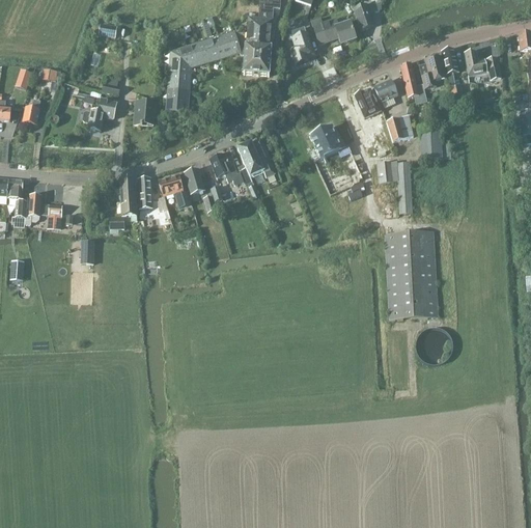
[(273,18),(272,18),(273,7),(279,8),(280,0),(259,0),(258,17),(254,17),(249,17),(248,17),(247,24),(246,32),(236,31),(236,30),(169,50),(165,110),(188,112),(191,67),(240,52),(241,54),(244,54),(242,73),(269,75),(271,47),(273,18)]
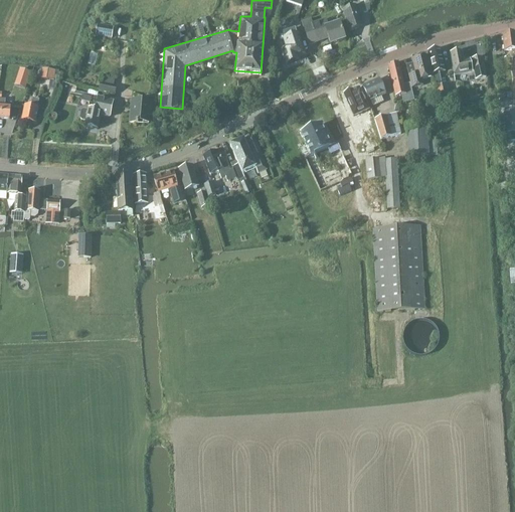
[(358,12),(363,11),(370,8),(369,0),(359,0),(360,2),(343,8),(350,28),(362,24),(358,12)]
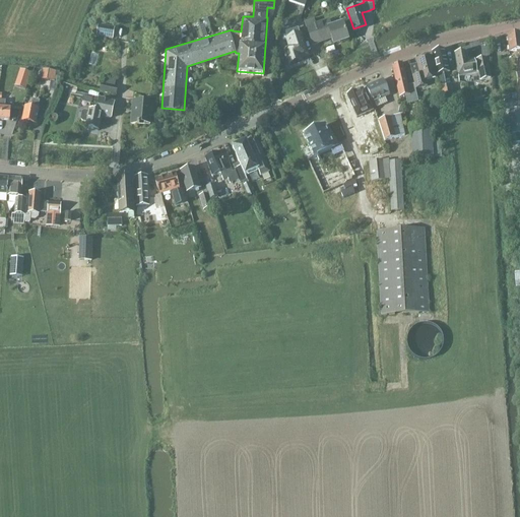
[(314,16),(304,19),(312,43),(330,37),(332,44),(348,38),(342,20),(331,24),(328,16),(315,20),(314,16)]
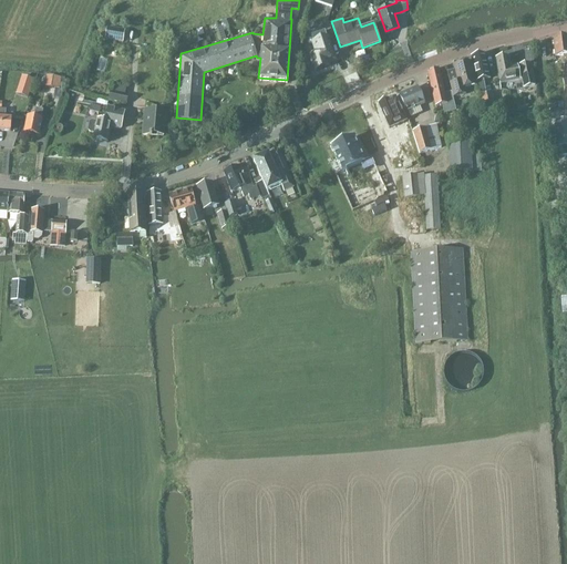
[(104,37),(122,40),(124,28),(106,24),(104,37)]
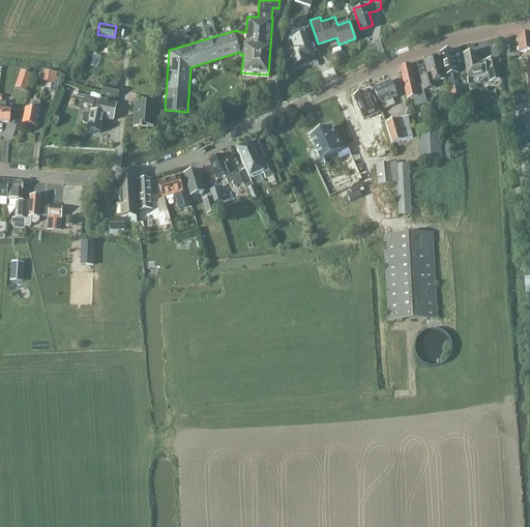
[(529,31),(516,33),(519,50),(524,49),(525,57),(529,56),(529,52),(529,51),(529,31)]
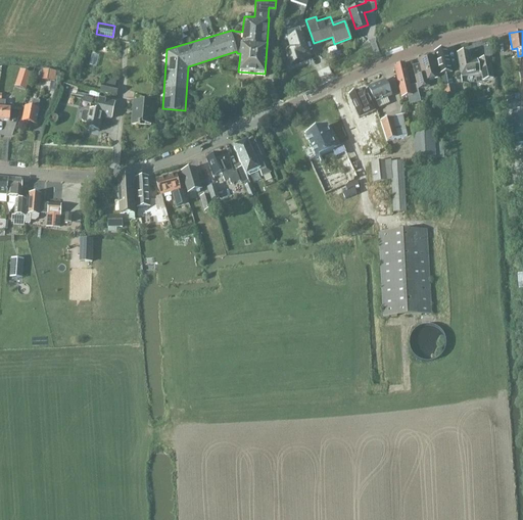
[(291,45),(285,47),(290,62),(302,58),(301,56),(308,53),(302,32),(301,32),(289,36),(288,37),(291,45)]
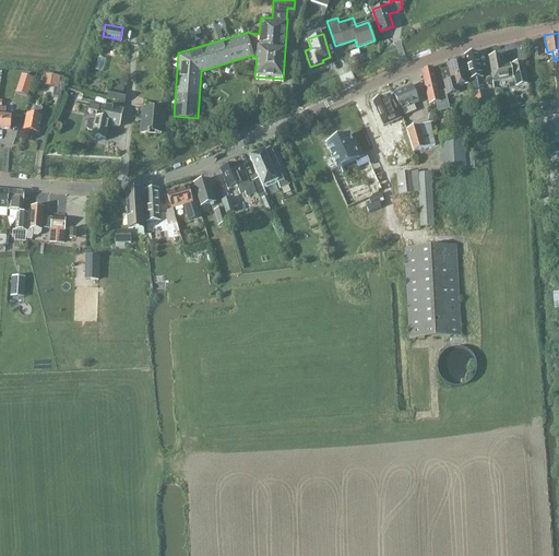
[(475,77),(482,75),(477,51),(464,54),(471,90),(477,89),(475,77)]
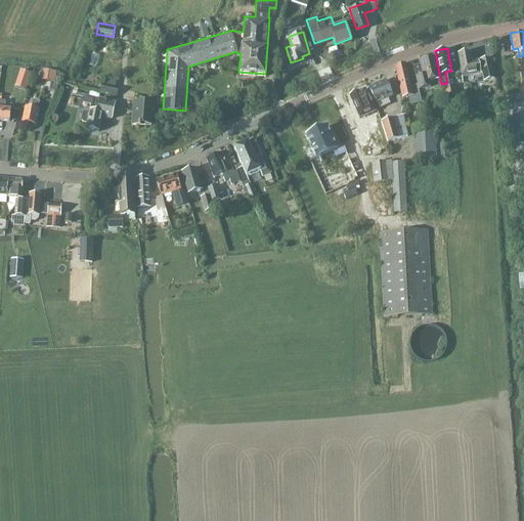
[(461,74),(480,71),(478,58),(472,58),(470,49),(457,51),(461,74)]
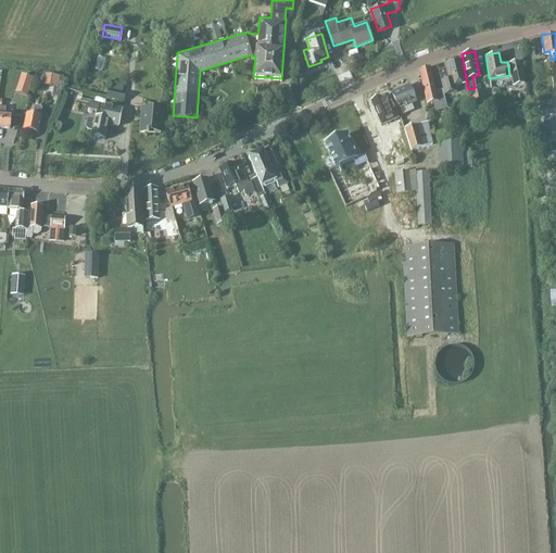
[(455,84),(467,80),(460,58),(445,62),(450,77),(442,79),(445,92),(456,89),(455,84)]
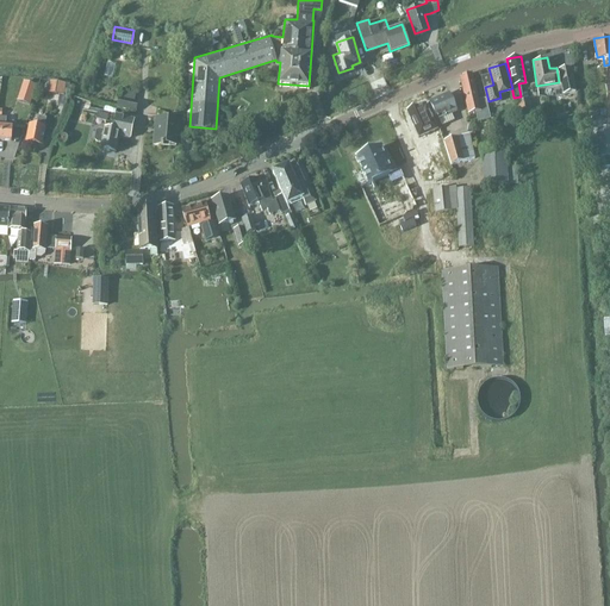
[(558,67),(562,91),(574,88),(570,64),(558,67)]
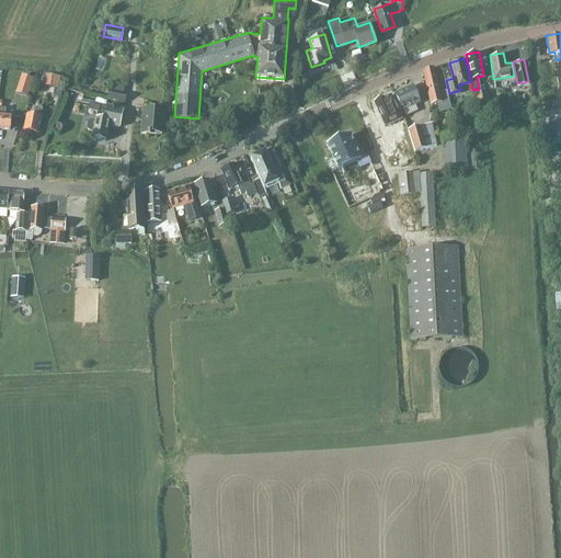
[(447,88),(438,90),(434,66),(422,69),(430,102),(437,101),(439,109),(450,106),(447,88)]
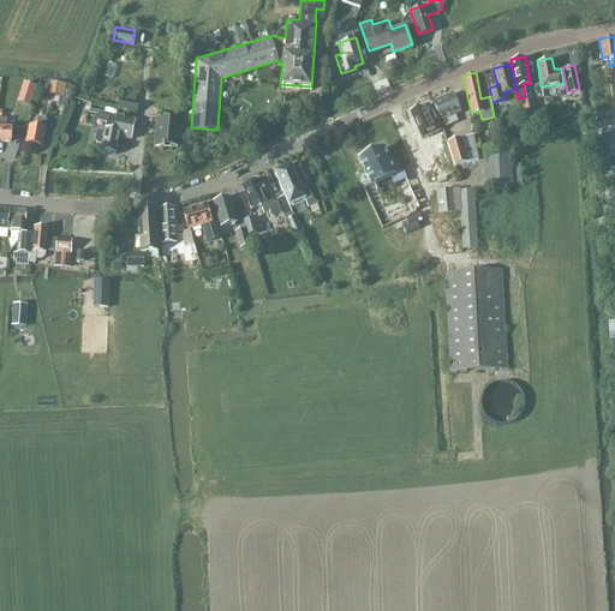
[(66,81),(51,78),(48,91),(60,93),(58,105),(66,106),(70,83),(65,83),(66,81)]
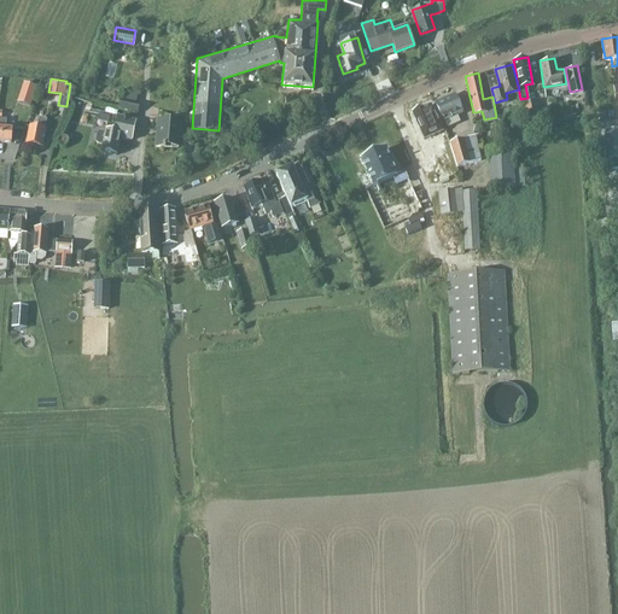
[(27,80),(21,99),(30,101),(36,83),(27,80)]
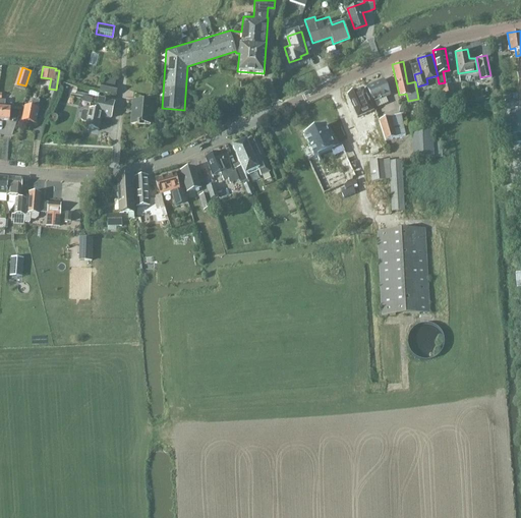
[(102,74),(100,82),(101,82),(100,90),(116,93),(117,85),(106,83),(108,75),(102,74)]
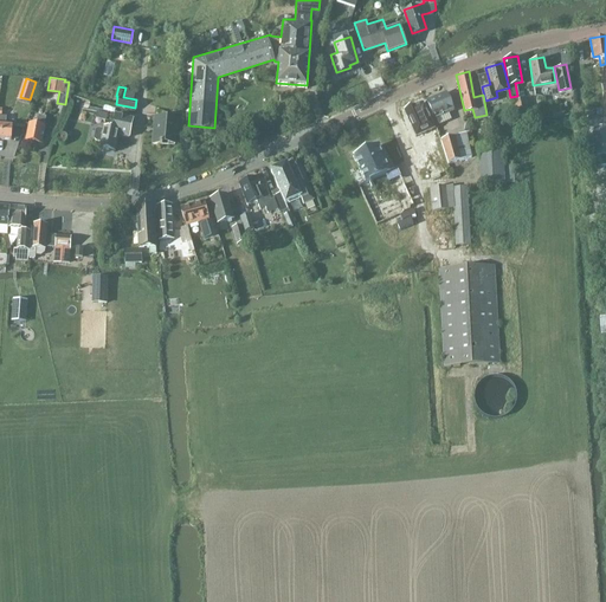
[(445,89),(425,98),(426,99),(433,116),(436,116),(439,123),(451,117),(449,110),(453,107),(445,89)]
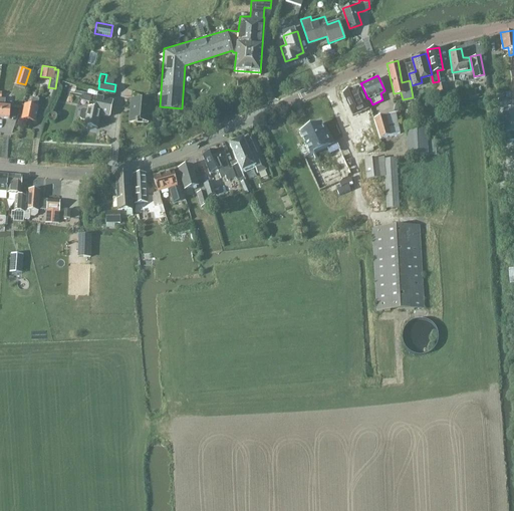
[(446,82),(434,84),(436,91),(444,90),(448,89),(446,82)]
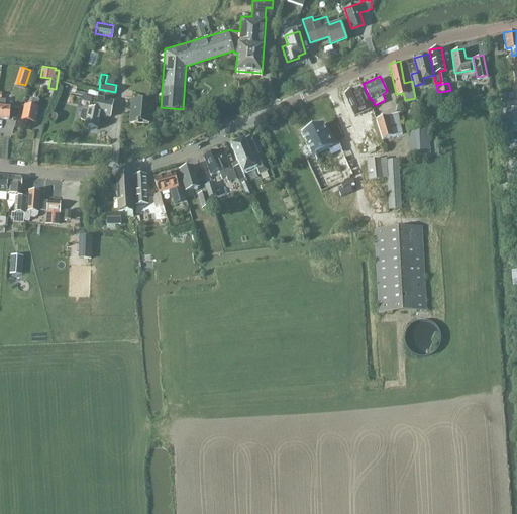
[(360,85),(344,92),(353,113),(371,106),(360,85)]
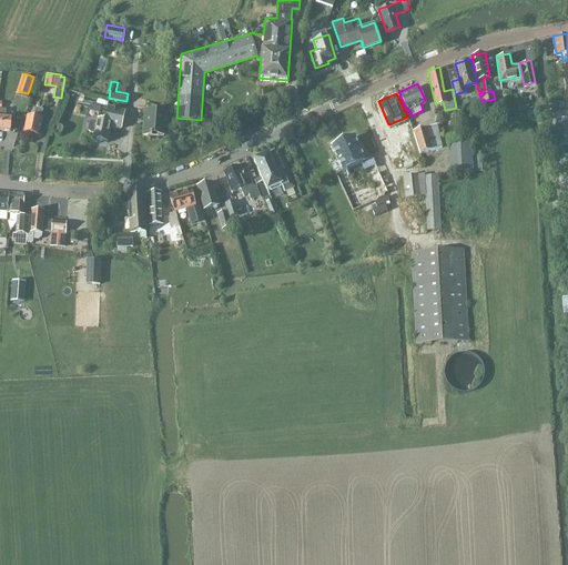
[(4,115),(6,108),(1,107),(1,100),(0,99),(0,127),(10,129),(11,117),(4,115)]
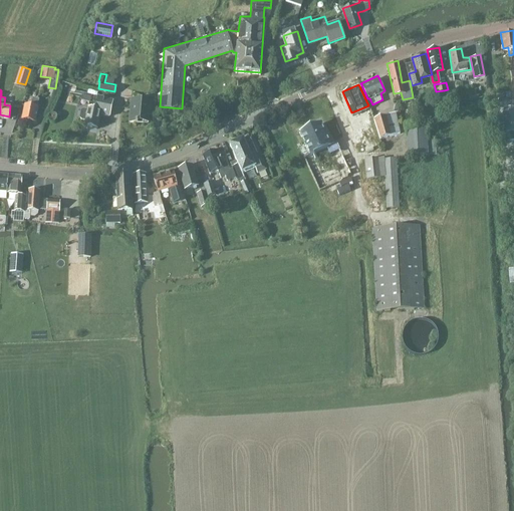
[(444,90),(436,91),(438,101),(446,100),(444,90)]
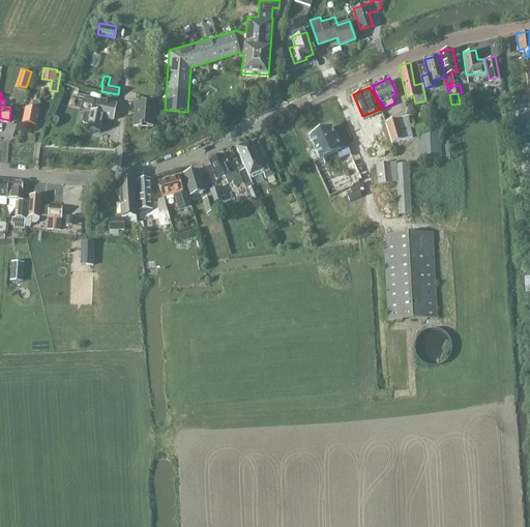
[(114,111),(116,101),(97,97),(95,109),(90,109),(89,111),(86,110),(83,112),(82,117),(83,120),(87,121),(86,127),(99,130),(102,117),(113,118),(114,111)]
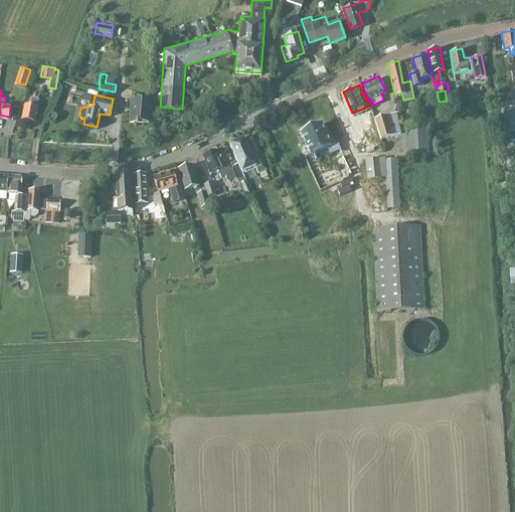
[(38,106),(36,106),(38,98),(32,97),(30,105),(24,103),(21,118),(35,121),(38,106)]
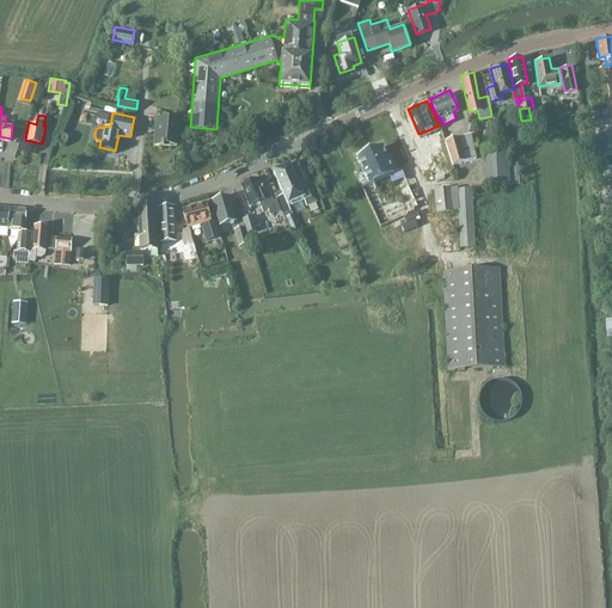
[(182,133),(183,120),(178,120),(178,118),(157,116),(154,143),(161,143),(161,145),(164,145),(164,142),(176,143),(177,133),(182,133)]
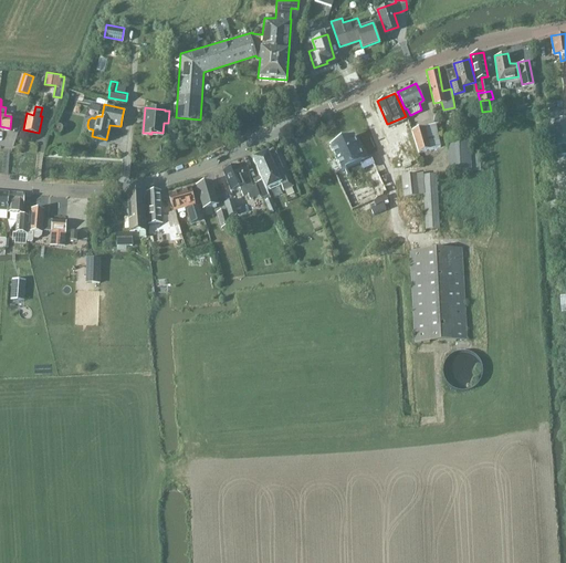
[(565,143),(565,115),(554,116),(556,144),(565,143)]
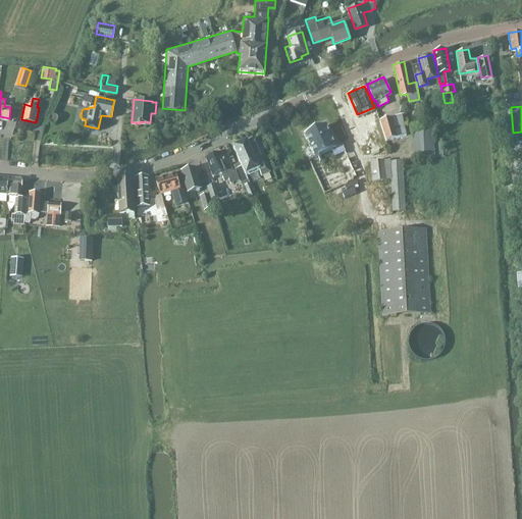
[(385,139),(406,133),(401,113),(392,115),(379,120),(385,139)]
